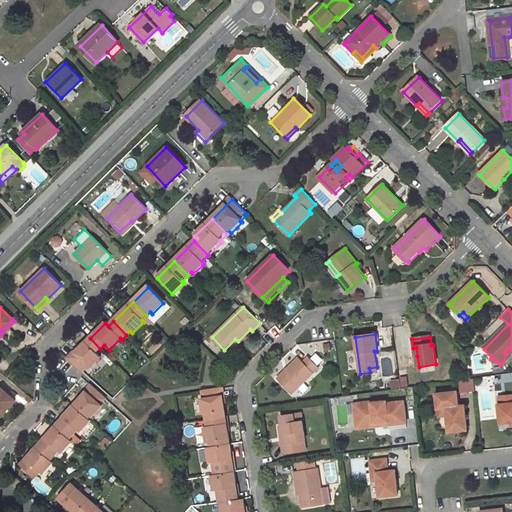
[(90,338),(69,359),(83,372),(88,368),(89,369),(101,358),(96,353),(100,349),(90,338)]
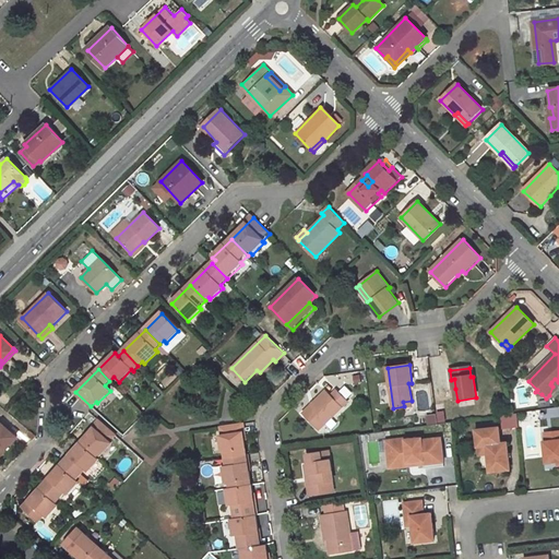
[(248,384),(260,372),(257,370),(245,382),(248,384)]
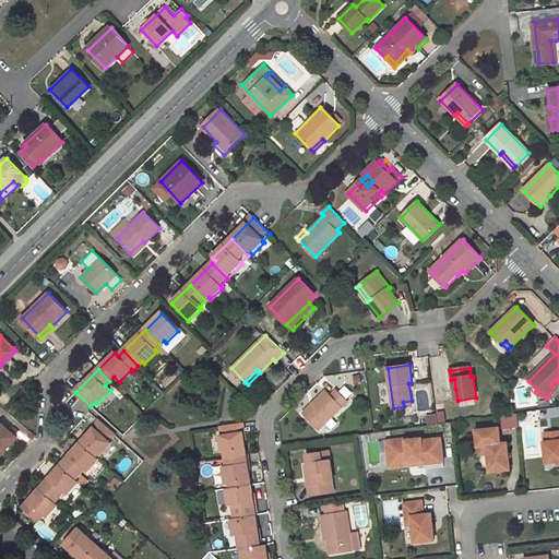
[(556,389),(558,383),(558,382),(555,379),(551,382),(550,384),(552,387),(549,395),(556,389)]
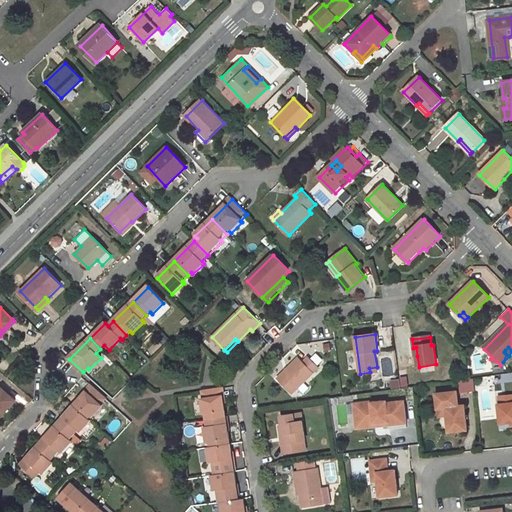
[(299,358),(279,378),(293,392),(318,367),(308,357),(304,362),(299,358)]
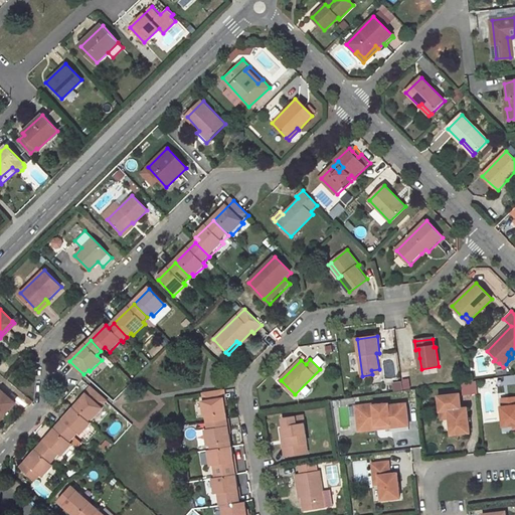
[(0,417),(14,402),(0,388),(0,417)]
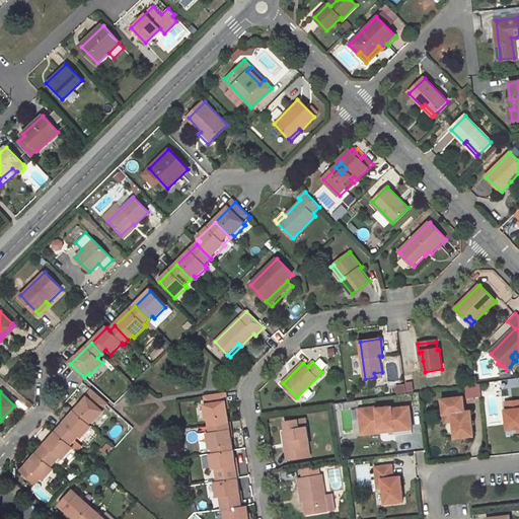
[(93,391),(75,411),(89,424),(91,422),(92,424),(103,412),(102,410),(107,404),(93,391)]
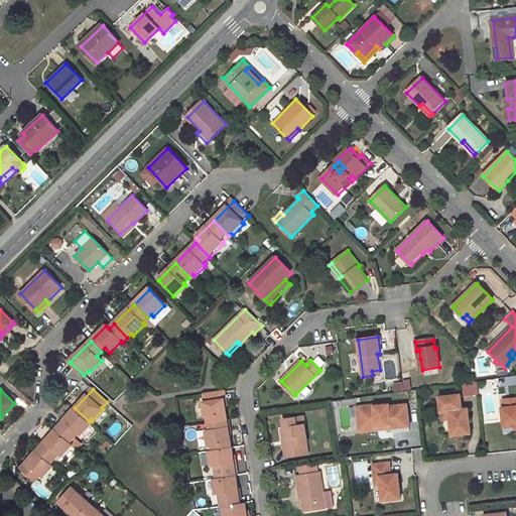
[(203,404),(205,420),(208,420),(208,422),(228,419),(224,391),(204,394),(206,404),(203,404)]
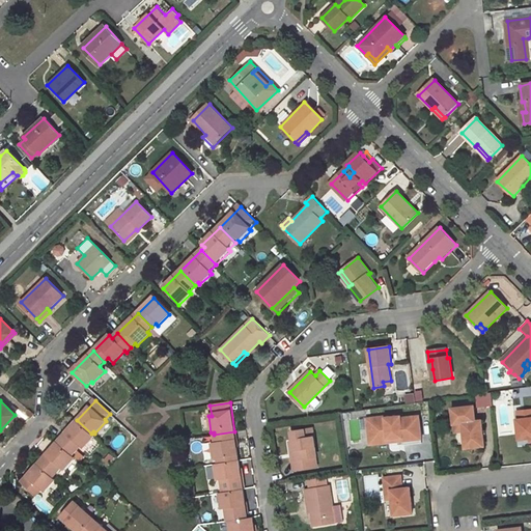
[(464,431),(466,448),(485,446),(482,420),(476,421),(475,407),(471,407),(455,409),(453,409),(454,424),(460,423),(462,431),(464,431)]
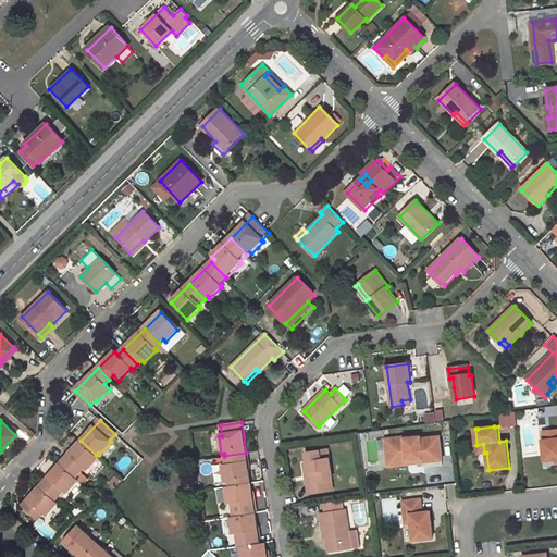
[(556,430),(543,432),(544,441),(556,438),(556,430)]
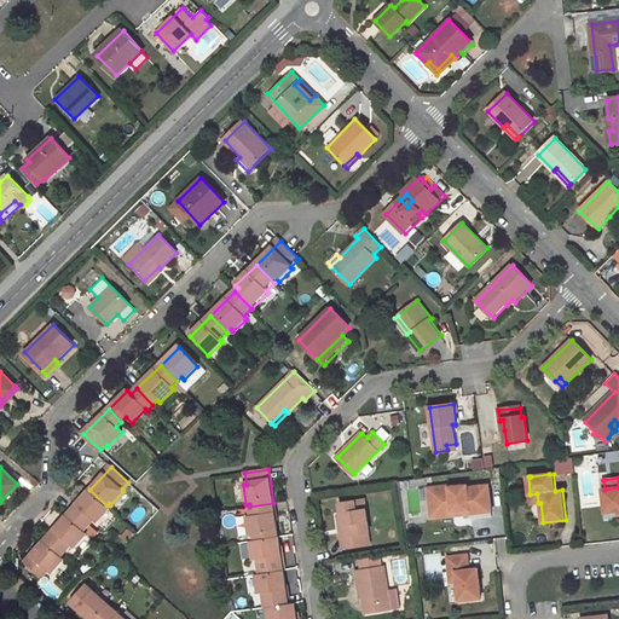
[(435,499),(431,499),(432,514),(453,512),(453,508),(463,507),(463,510),(469,510),(470,514),(492,512),(490,485),(468,487),(468,485),(451,487),(451,486),(435,487),(437,497),(435,499)]
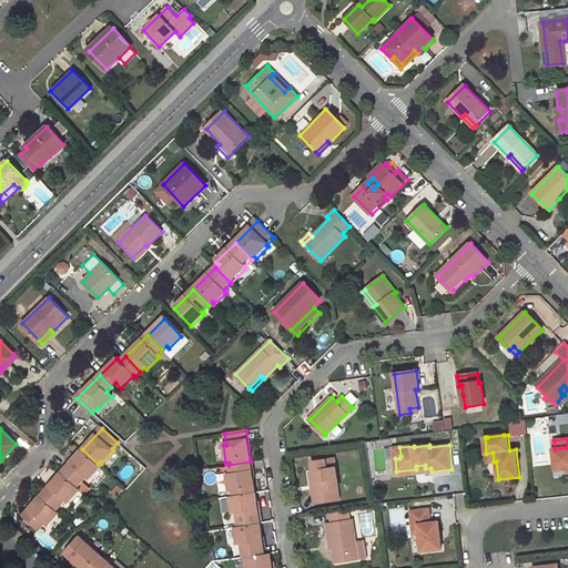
[(567,447),(555,449),(554,449),(556,470),(567,469),(567,468),(567,447)]
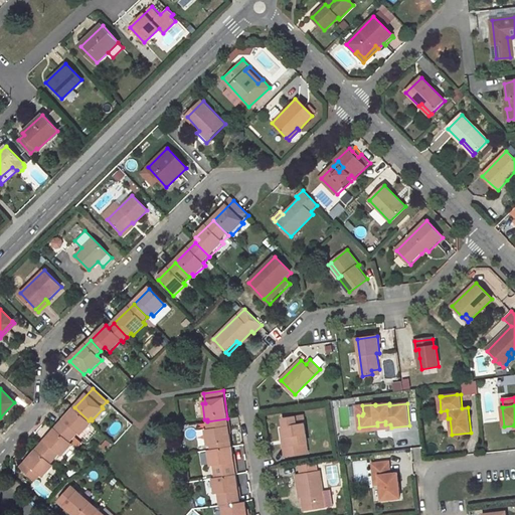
[(70,442),(78,433),(80,435),(92,422),(89,420),(74,407),(55,428),(70,442)]
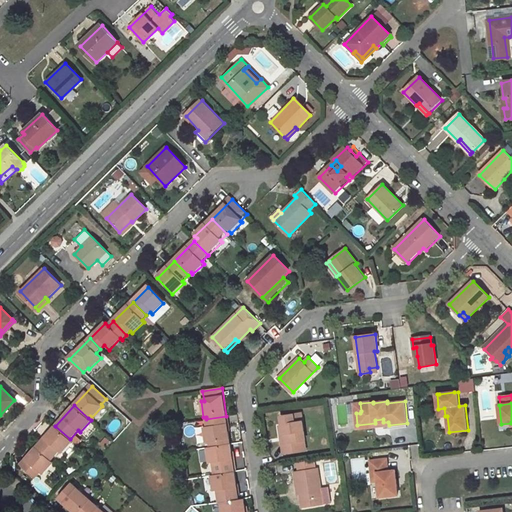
[(294,421),(302,420),(301,412),(293,413),(294,421)]
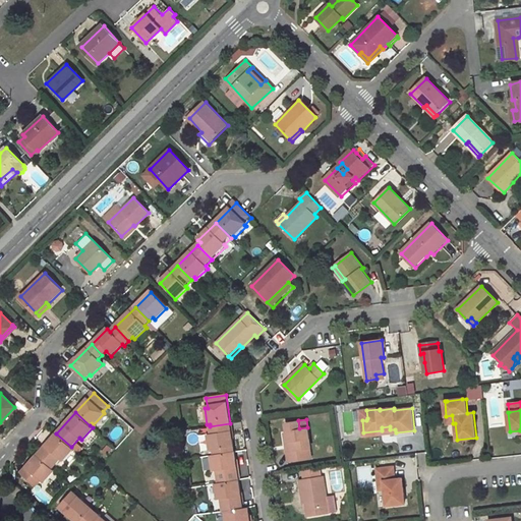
[(287,432),(289,451),(286,451),(288,461),(310,458),(309,447),(310,447),(307,427),(299,428),(298,420),(286,422),(287,432)]
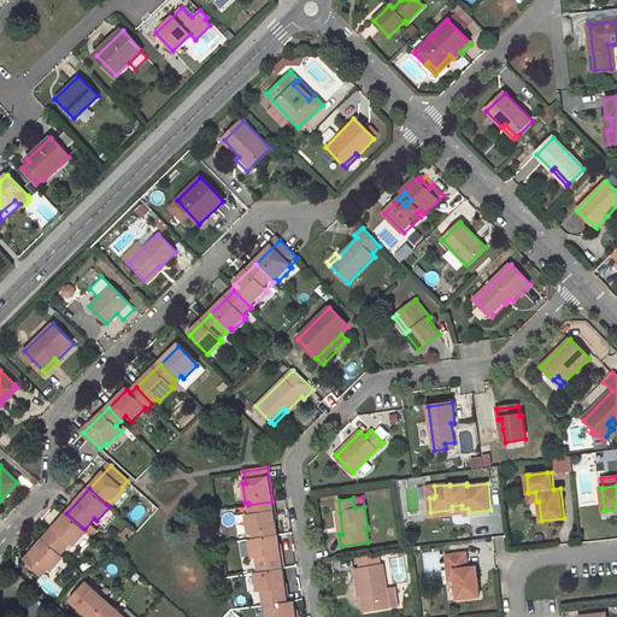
[(247,517),(250,536),(253,535),(253,539),(277,535),(272,501),(248,505),(251,517),(247,517)]
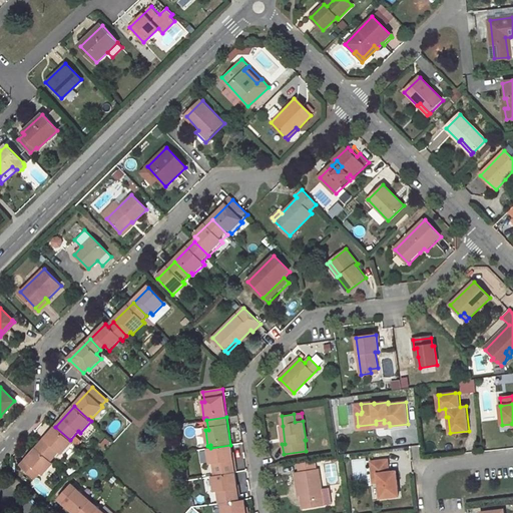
[(358,426),(359,430),(390,426),(389,423),(384,423),(384,420),(376,421),(376,424),(358,426)]
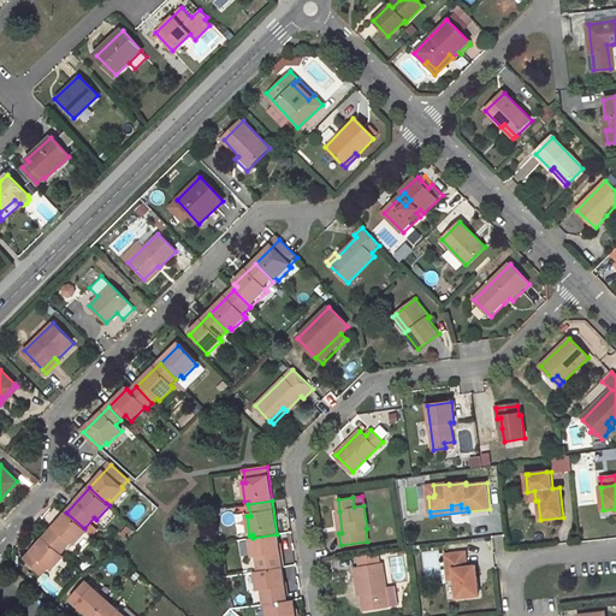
[(66,513),(43,538),(61,554),(71,543),(75,545),(87,531),(84,528),(66,513)]
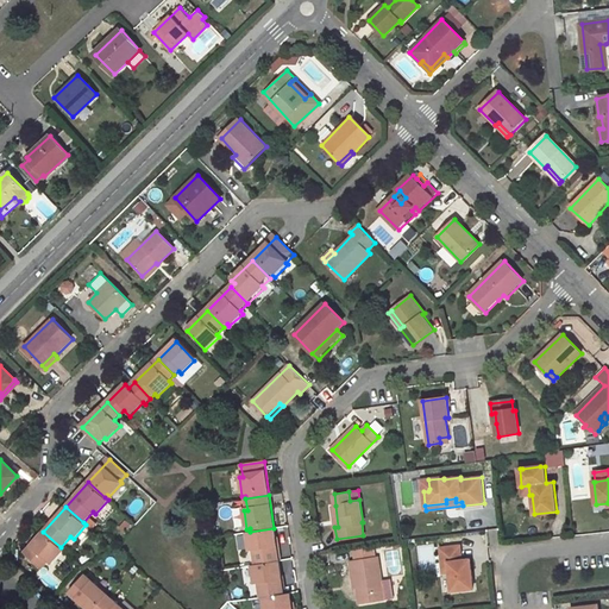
[(246,533),(250,553),(253,553),(255,565),(278,562),(274,528),(250,532),(246,533)]
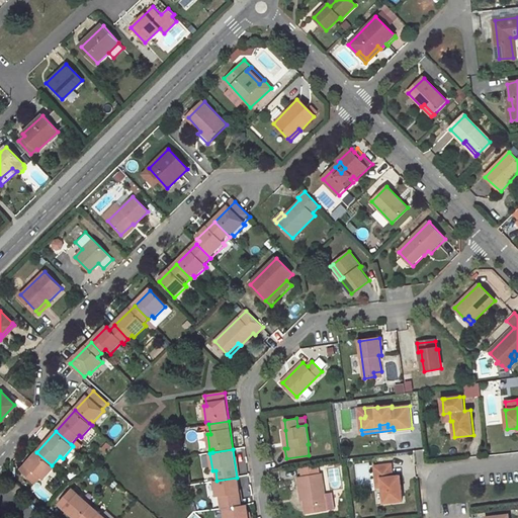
[(44,481),(55,467),(52,465),(36,452),(20,469),(35,484),(40,478),(44,481)]
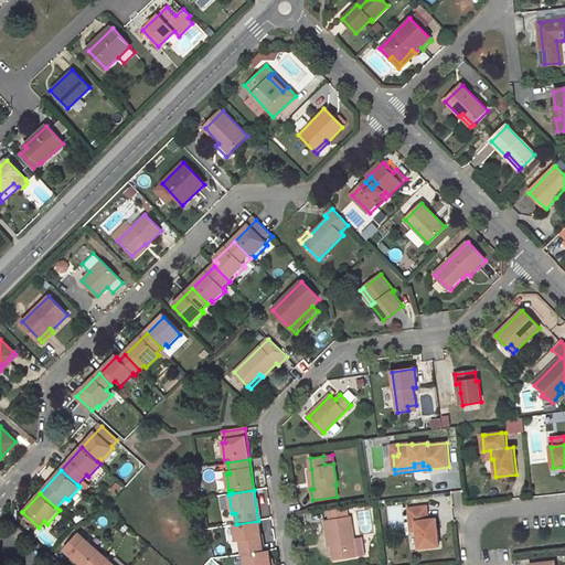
[(329,542),(332,560),(355,556),(353,539),(350,516),(348,518),(345,507),(327,510),(329,520),(323,521),(326,531),(328,531),(329,542)]
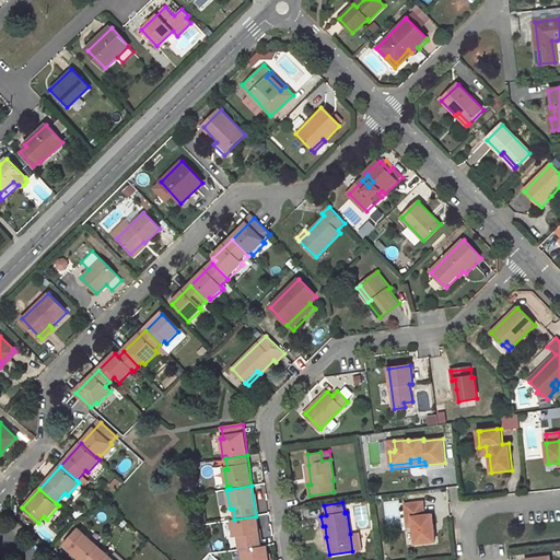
[(413,527),(416,545),(435,541),(432,516),(424,517),(423,503),(405,505),(407,520),(412,518),(413,527)]
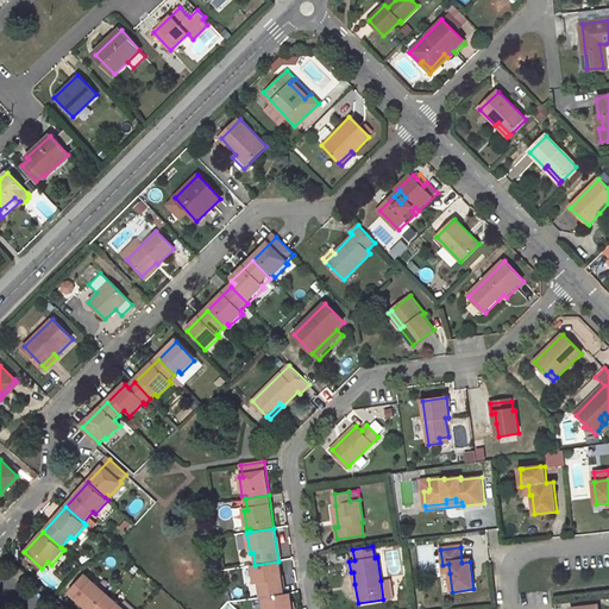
[(251,566),(255,586),(258,586),(259,598),(263,598),(283,595),(278,562),(255,565),(251,566)]
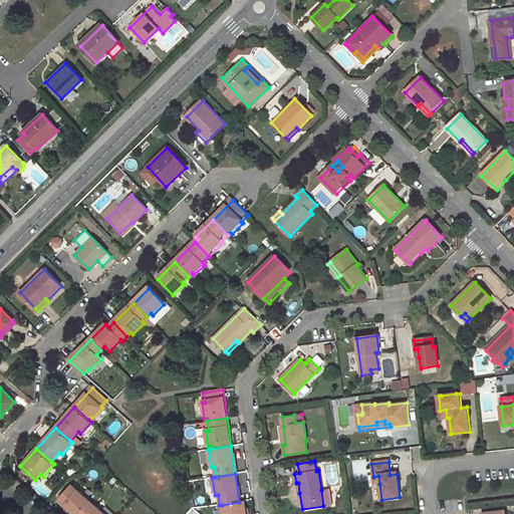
[(62,500),(76,513),(80,513),(85,509),(92,501),(75,485),(62,500)]
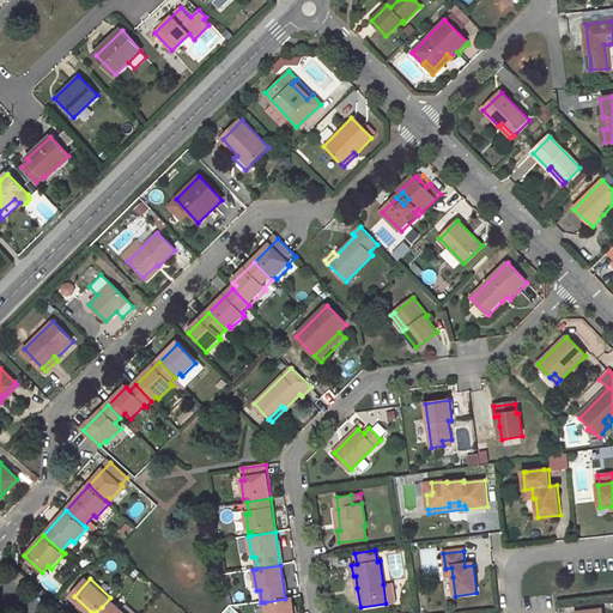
[(394,601),(392,582),(383,584),(386,604),(394,601)]
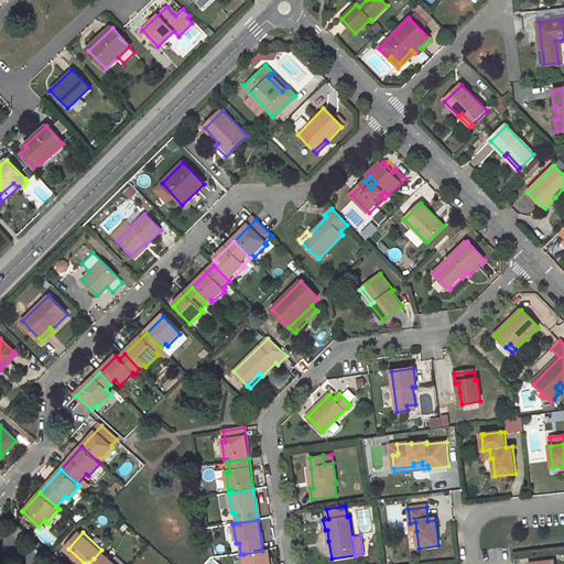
[(88,563),(117,563),(101,550),(94,559),(88,563)]
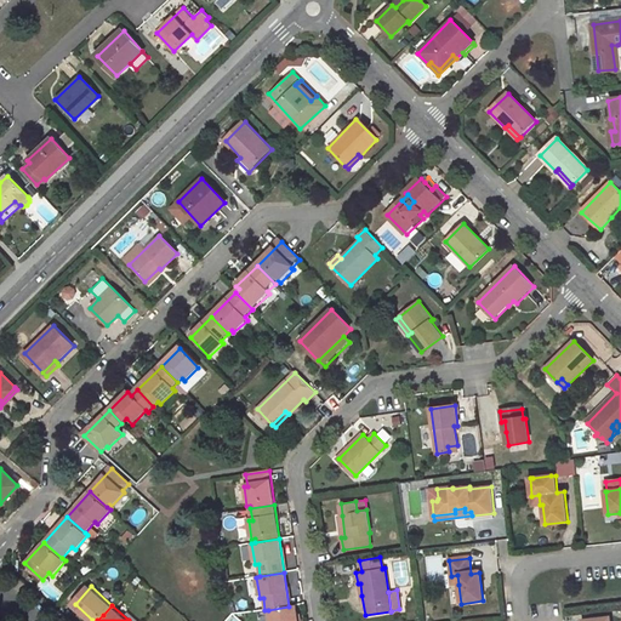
[(296,620),(295,605),(289,607),(268,610),(269,620),(296,620)]
